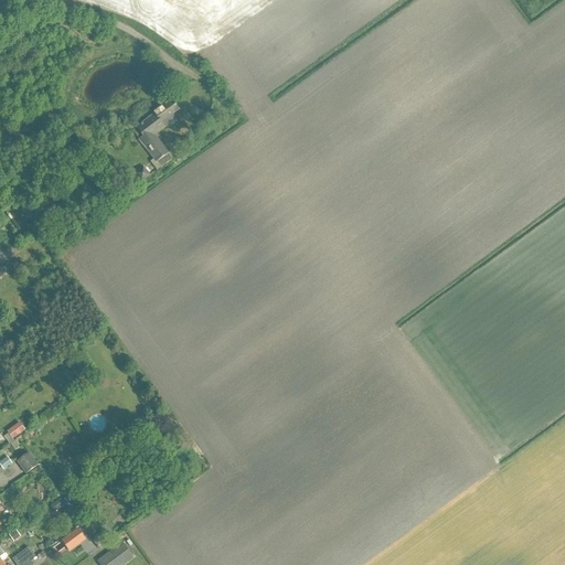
[(157,170),(171,159),(156,135),(169,125),(170,128),(178,123),(173,117),(179,113),(169,99),(152,112),(155,115),(132,130),(153,160),(151,162),(157,170)]
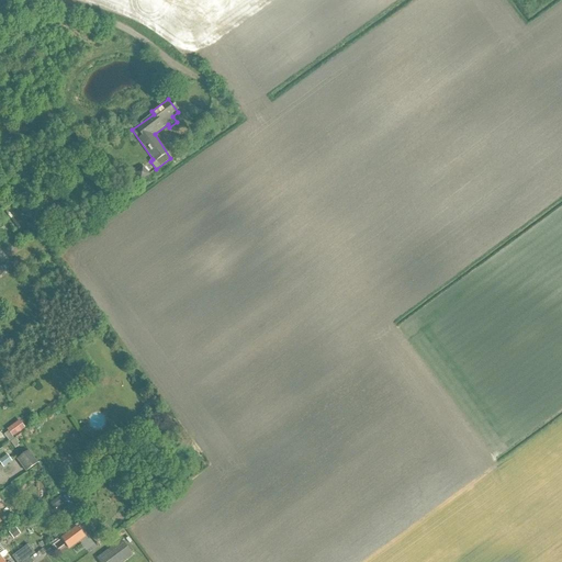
[(136,186),(149,176),(143,167),(130,176),(136,186)]
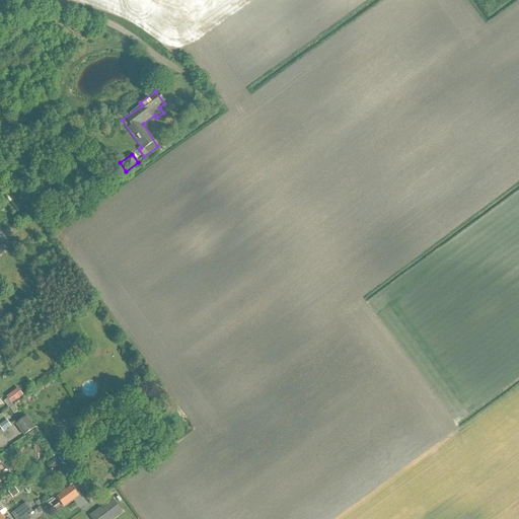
[(29,213),(22,218),(24,221),(31,216),(29,213)]
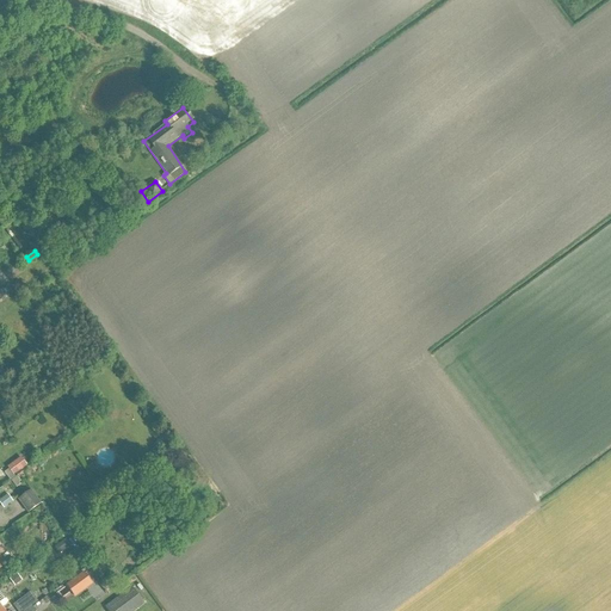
[(13,476),(26,466),(20,458),(7,468),(13,476)]
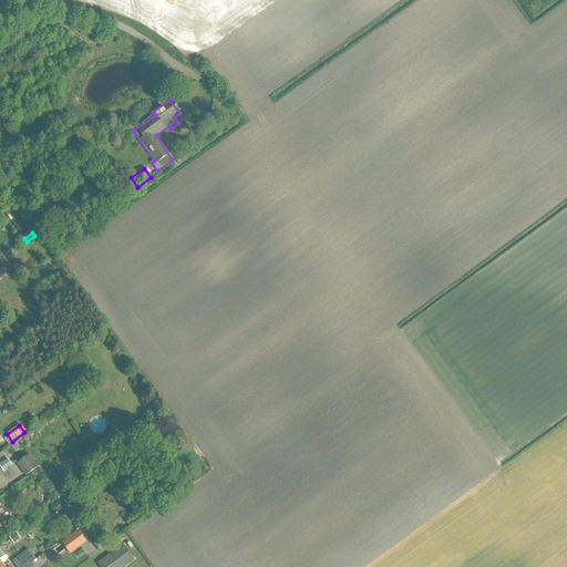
[(17,463),(26,476),(38,467),(29,454),(17,463)]
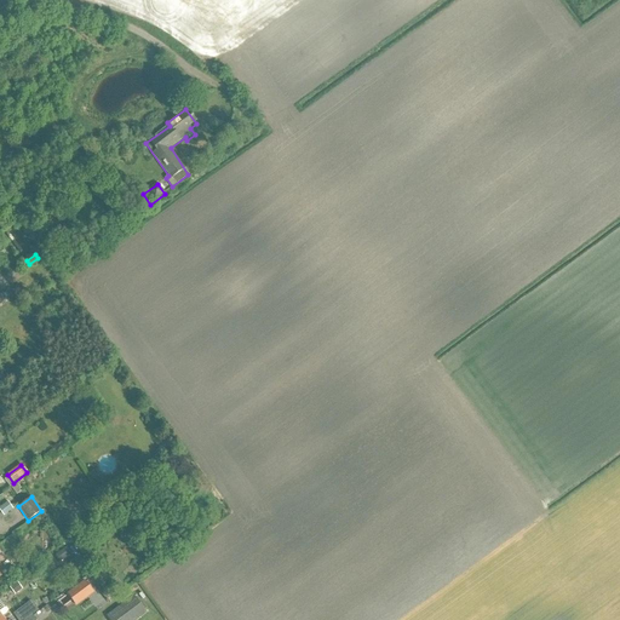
[(0,511),(4,517),(13,510),(7,503),(0,507),(0,511)]
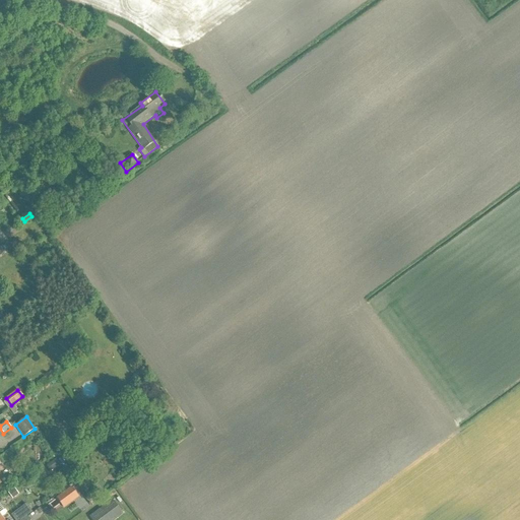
[(50,472),(59,465),(56,460),(46,467),(50,472)]
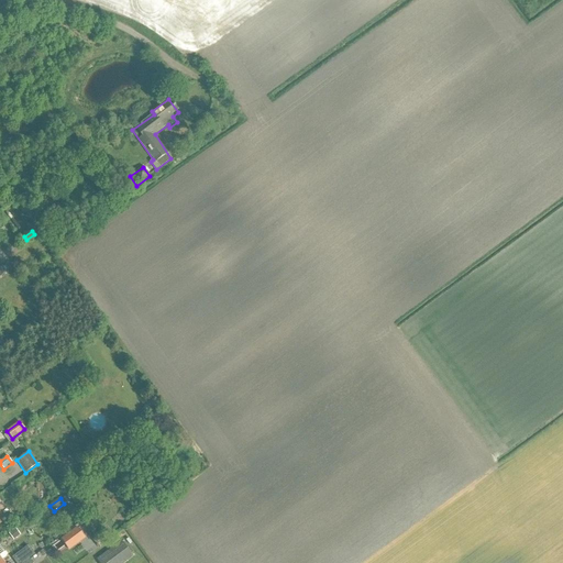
[(79,542),(73,532),(65,538),(72,548),(79,542)]
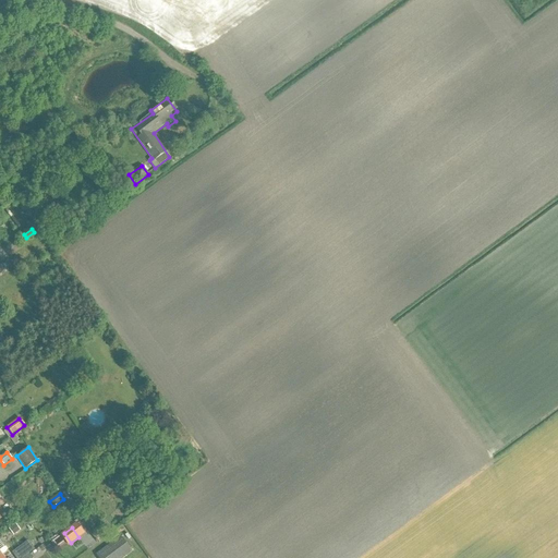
[(120,535),(95,554),(98,557),(122,557),(132,552),(120,535)]
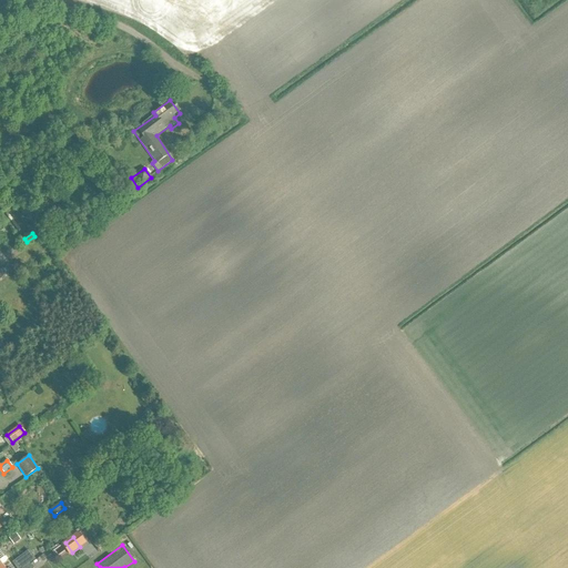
[(14,566),(16,567),(23,567),(30,564),(36,559),(32,554),(14,566)]
